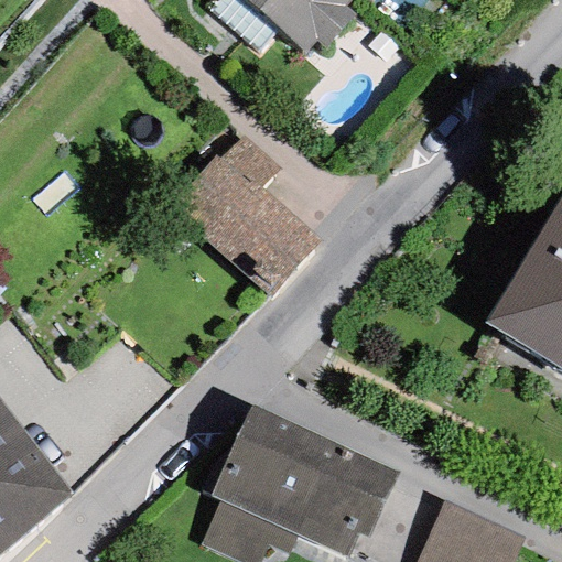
[(244,0),(319,63),(371,0),(244,0)]
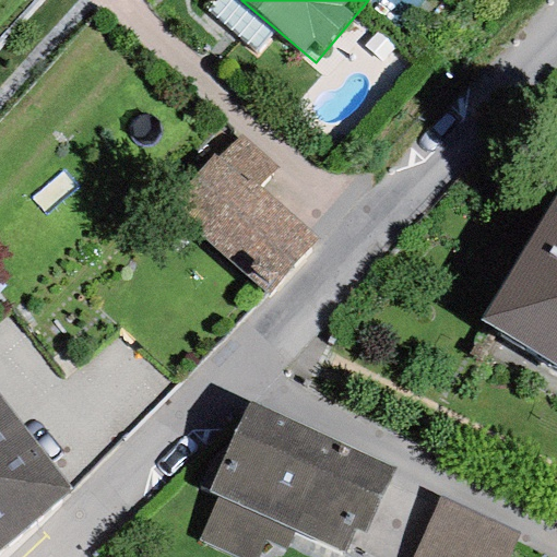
[(214,153),(167,204),(265,293),(317,236),(260,186),(279,165),(240,131),(217,156),(214,153)]
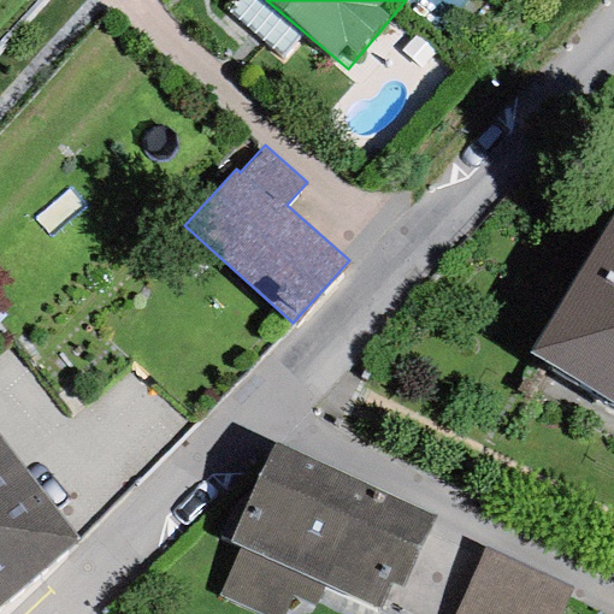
[(613,210),(530,350),(613,401),(613,210)]
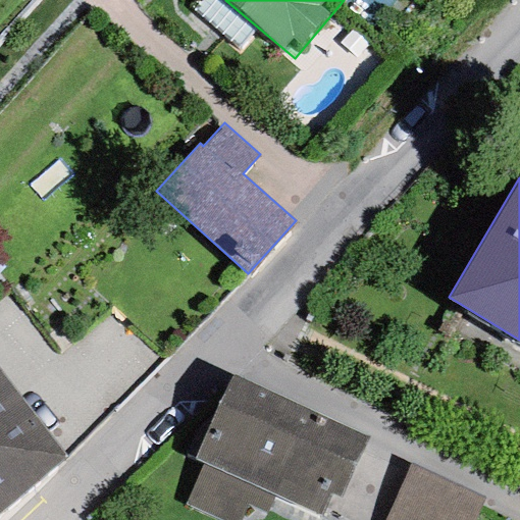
[(0,366),(0,511),(69,456),(0,366)]
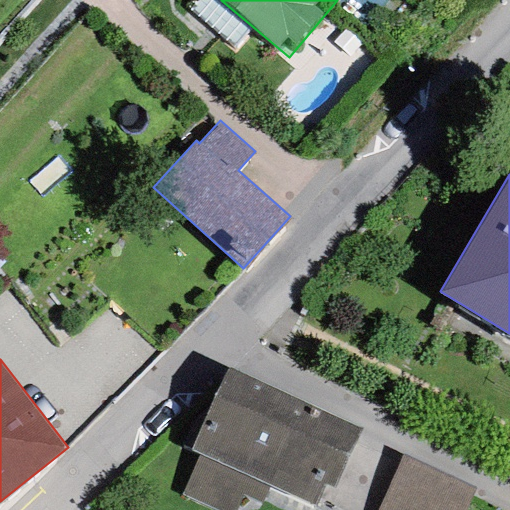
[(363,428),(229,367),(192,448),(200,452),(181,493),(219,509),(236,509),(244,494),(264,503),(272,487),(316,507),(326,483),(336,487),(363,428)]
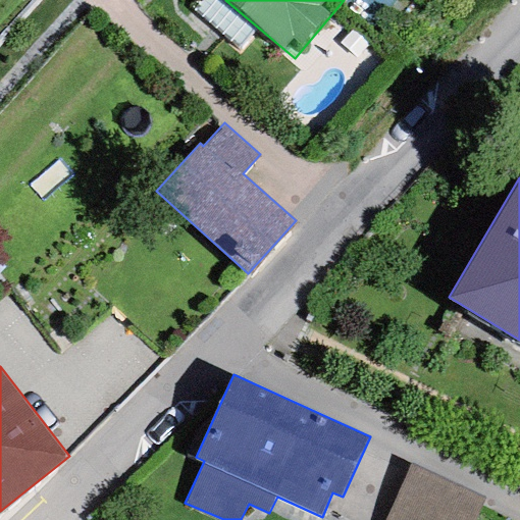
[(478,519),(489,499),(413,462),(384,519),(478,519)]
